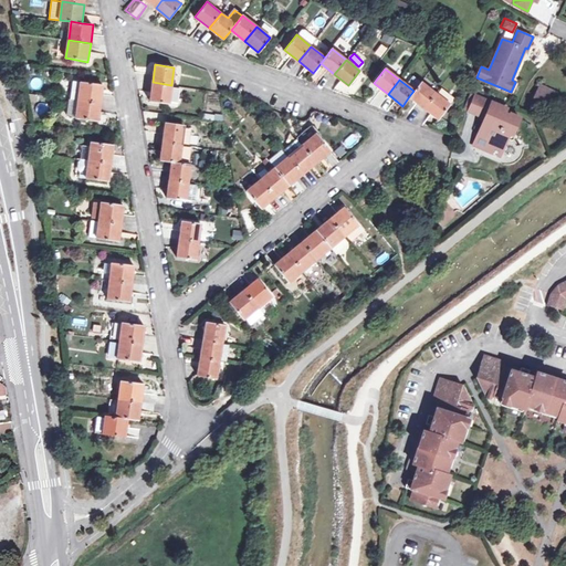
[(79,100),(82,82),(72,81),(70,98),(79,100)]
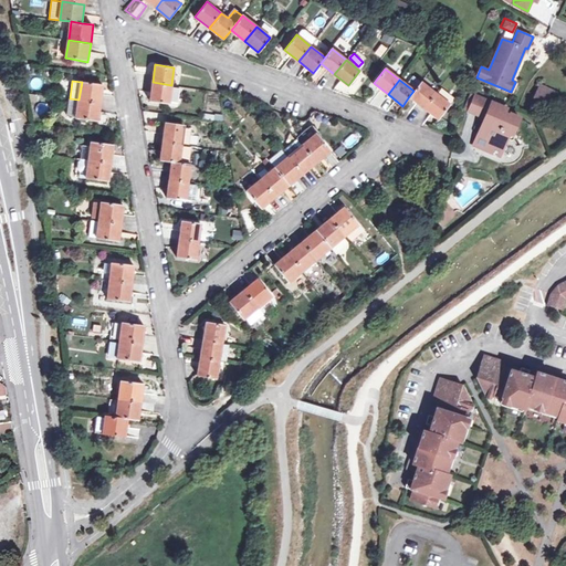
[(79,100),(101,103),(104,85),(82,82),(79,100)]
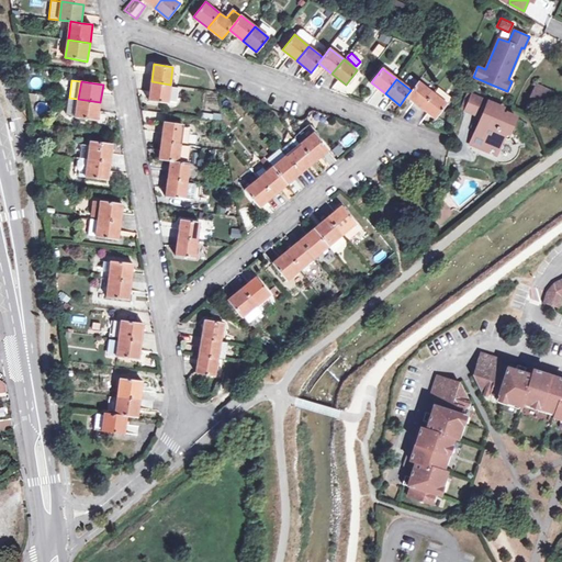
[(168,102),(170,85),(152,81),(148,100),(168,102)]
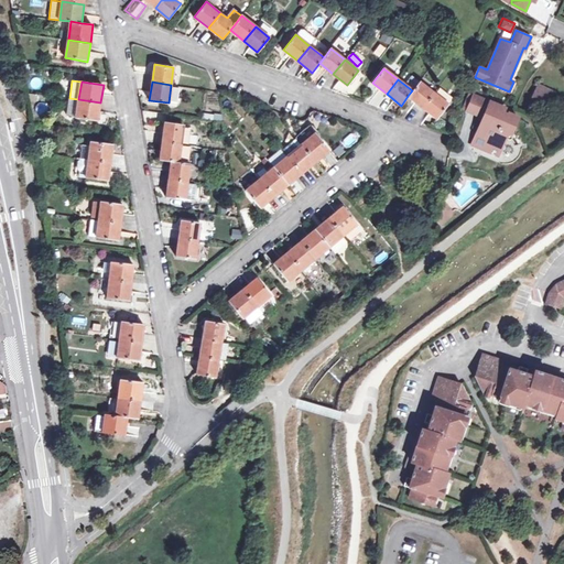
[(422,108),(434,93),(420,82),(412,90),(408,96),(422,108)]
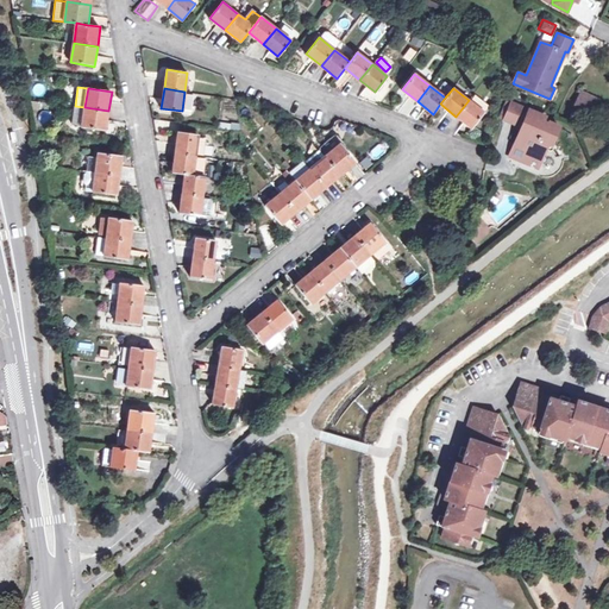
[(583,90),(577,102),(594,111),(600,99),(583,90)]
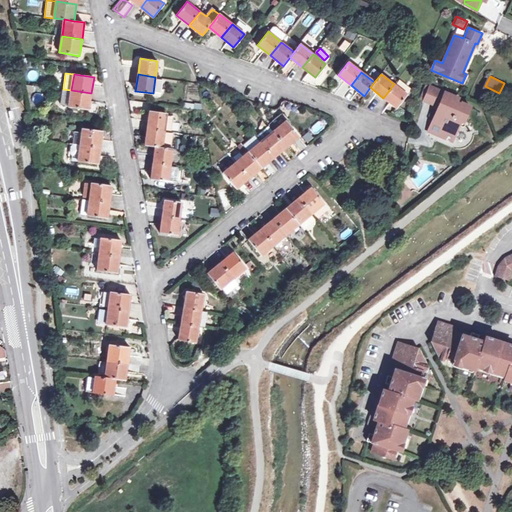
[(407,94),(394,84),(383,98),(396,108),(407,94)]
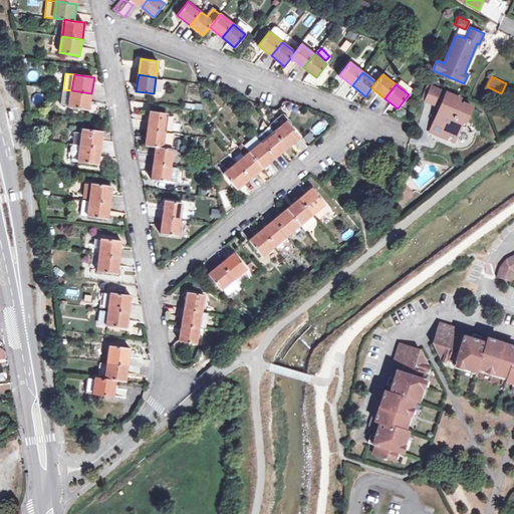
[(425,100),(441,107),(447,93),(432,86),(425,100)]
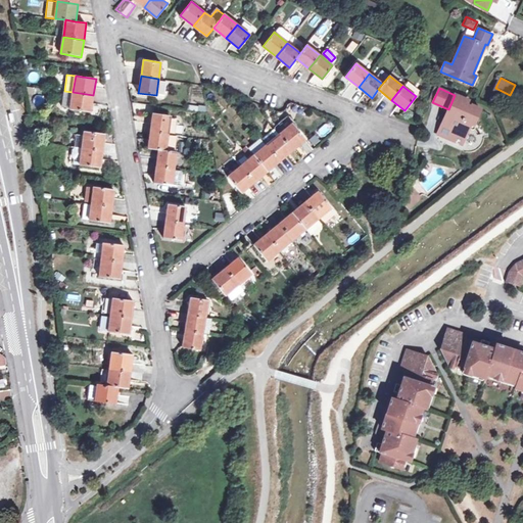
[(70,109),(73,92),(64,91),(61,108),(70,109)]
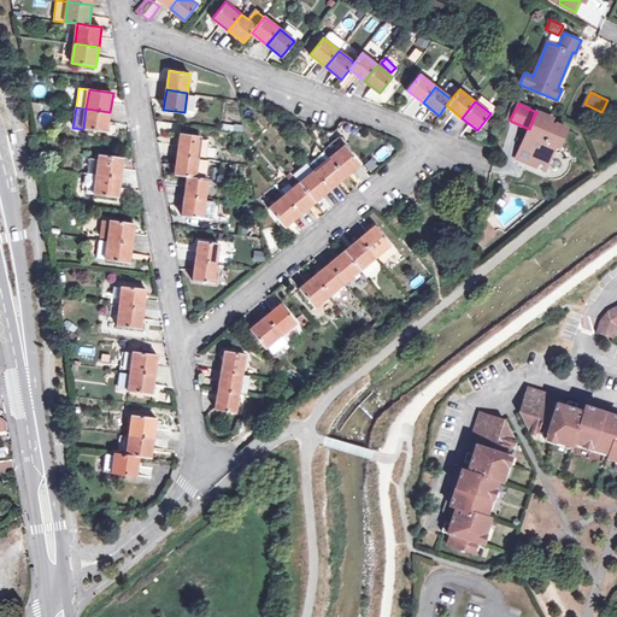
[(107,133),(110,112),(86,109),(83,129),(107,133)]
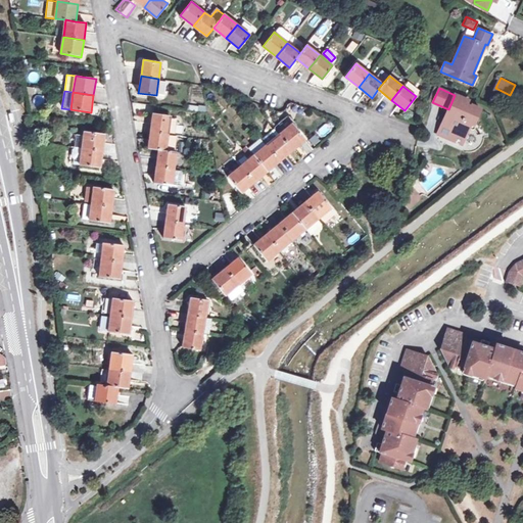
[(448,109),(441,126),(449,130),(446,136),(462,143),(470,123),(473,124),(479,108),(466,103),(467,100),(455,95),(448,109)]
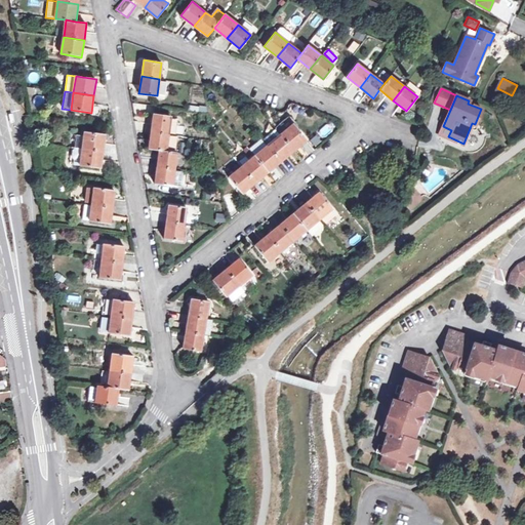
[(169,134),(171,118),(171,116),(154,114),(152,131),(169,134)]
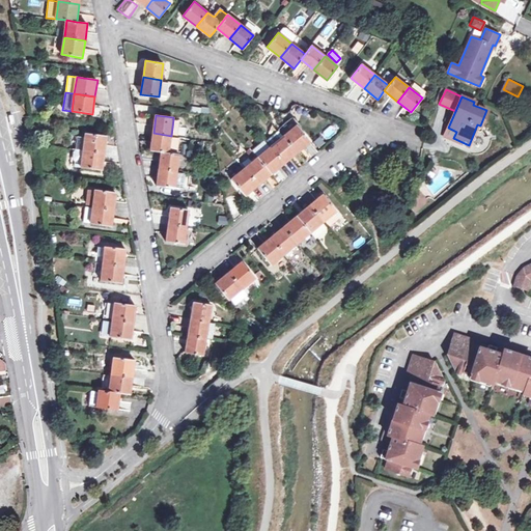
[(298,126),(285,135),(298,151),(310,141),(298,126)]
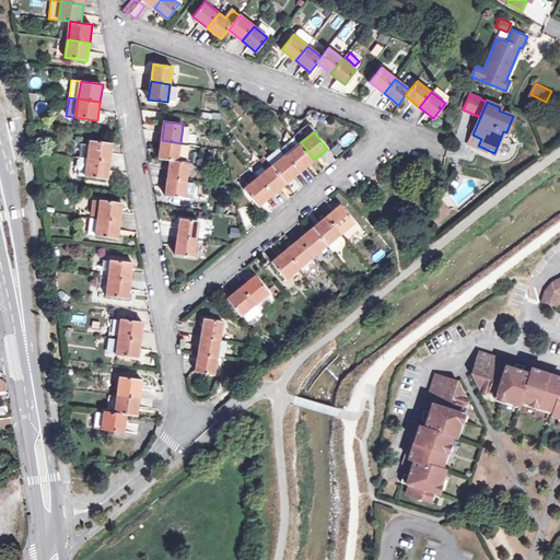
[(481,139),(473,135),(469,142),(478,146),(481,139)]
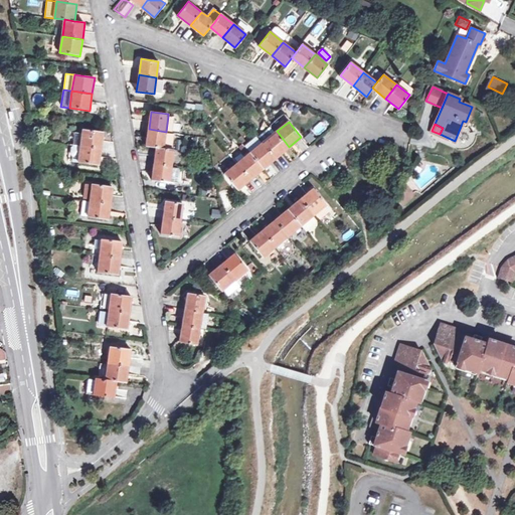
[(80,146),(101,149),(104,132),(83,129),(82,134),(80,146)]
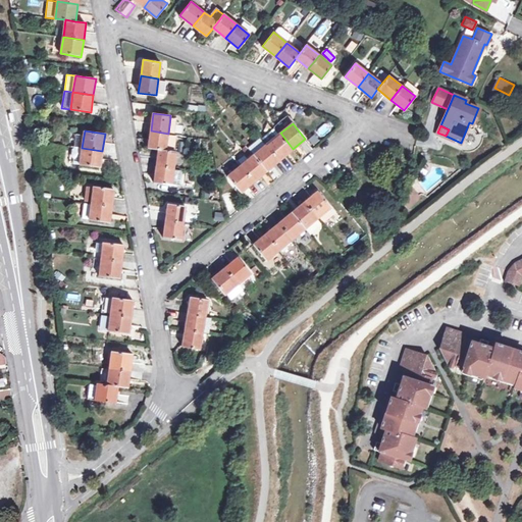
[(165,150),(168,134),(151,131),(148,148),(158,149),(165,150)]
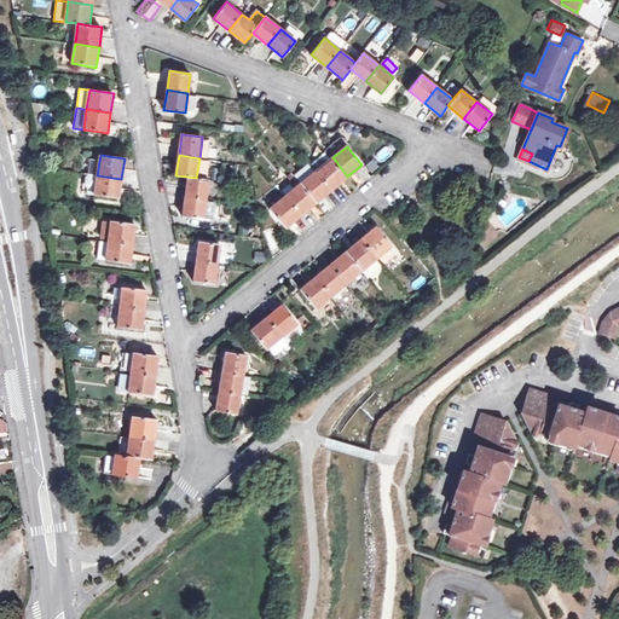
[(347,177),(333,157),(316,171),(331,190),(347,177)]
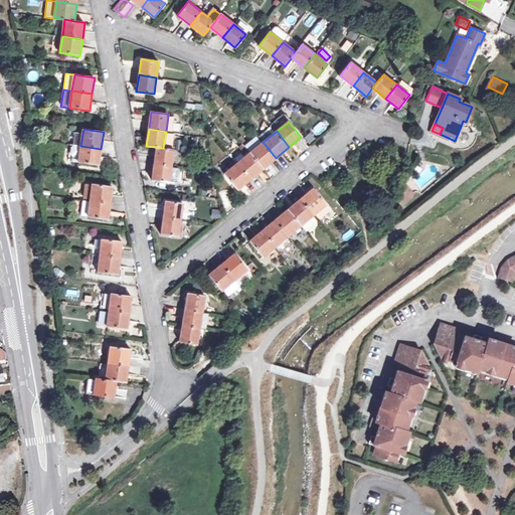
[(80,146),(82,134),(75,133),(73,144),(80,146)]
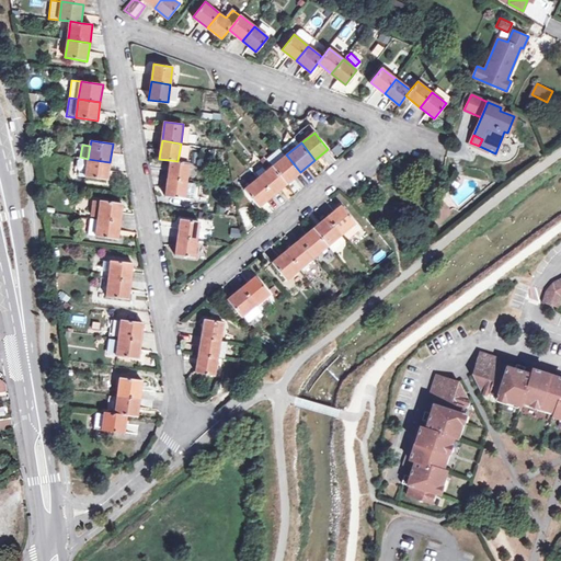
[(300,172),(286,155),(273,165),(287,183),(300,172)]
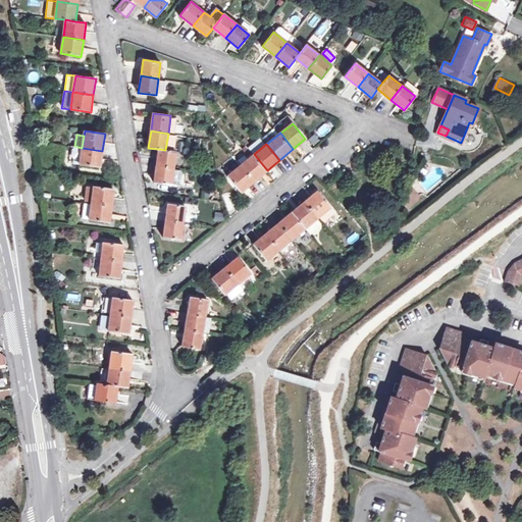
[(99,167),(102,151),(82,148),(80,164),(99,167)]
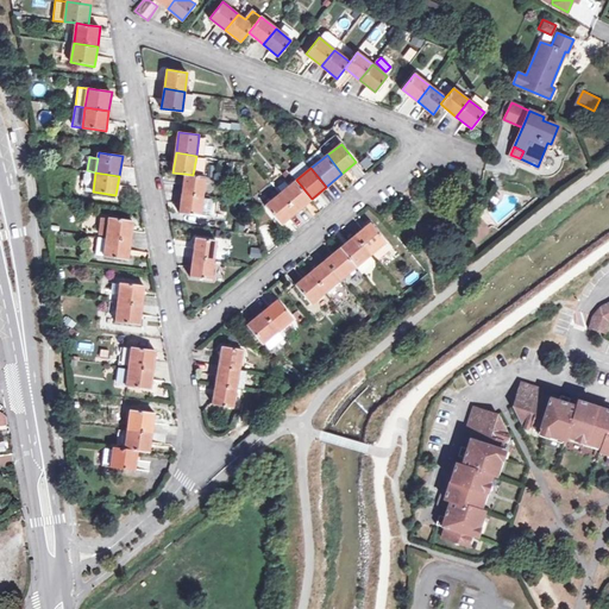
[(205,177),(193,175),(184,174),(182,193),(202,196),(205,177)]
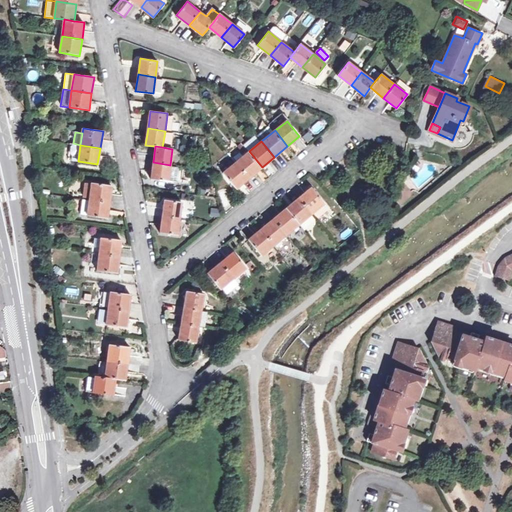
[(262,167),(249,151),(236,162),(249,177),(262,167)]
